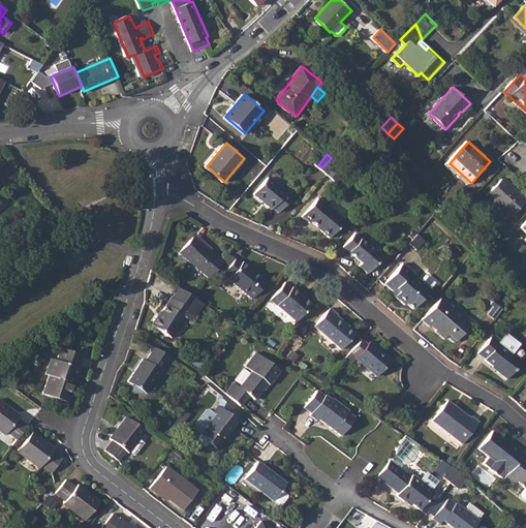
[(331,158),(322,167),(330,174),(338,164),(331,158)]
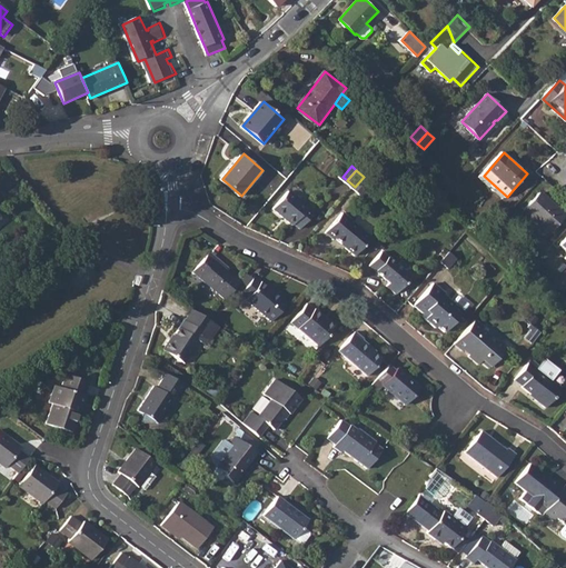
[(364,177),(355,187),(363,195),(371,183),(364,177)]
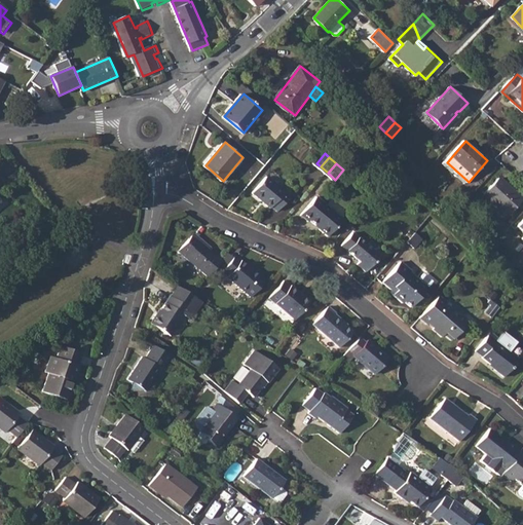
[(343,170),(335,180),(338,183),(347,173),(343,170)]
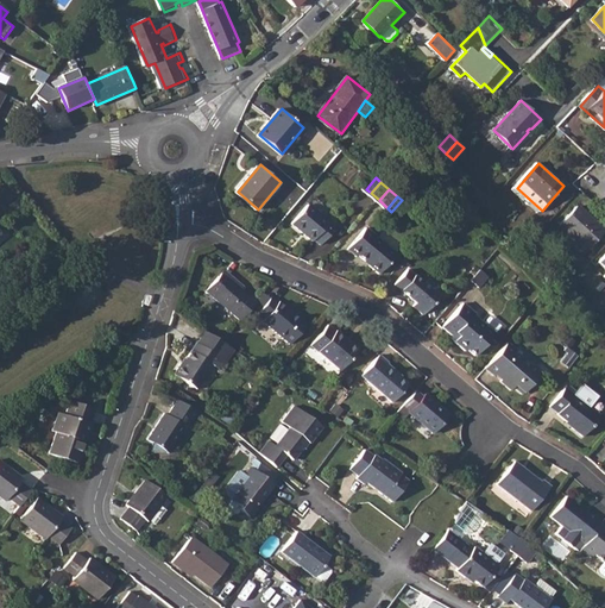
[(310,205),(294,224),(314,240),(316,238),(322,244),(336,226),(310,205)]
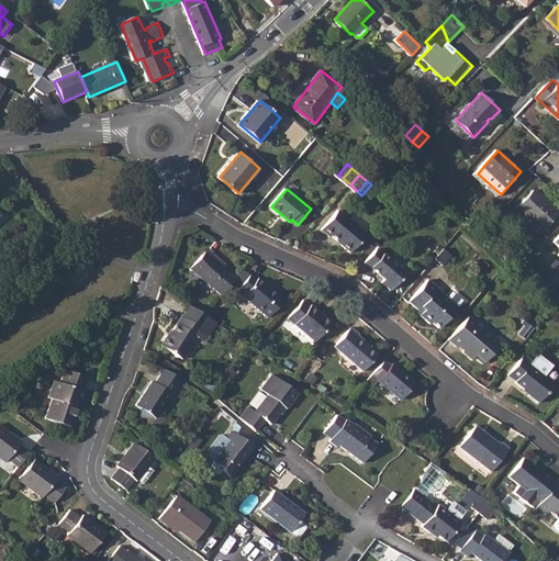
[(535,190),(518,208),(543,229),(558,212),(535,190)]
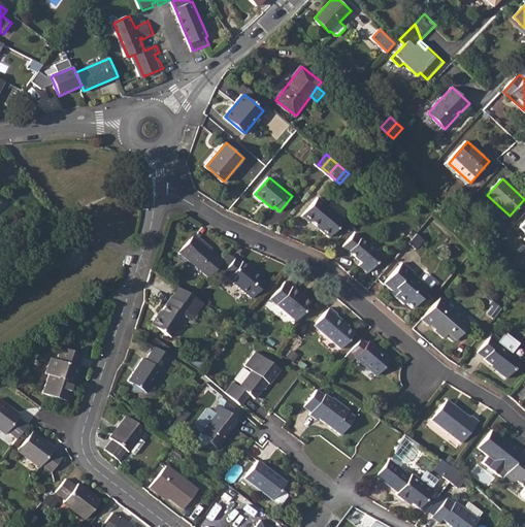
[(320,197),(304,216),(312,222),(314,220),(320,225),(319,227),(331,236),(346,219),(320,197)]
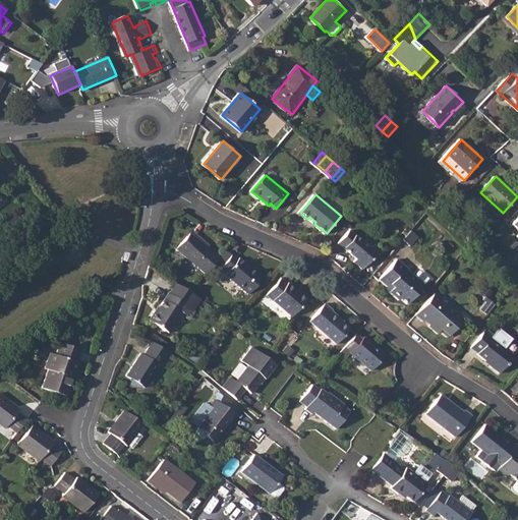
[(351,230),(340,243),(358,258),(355,262),(364,269),(378,253),(351,230)]
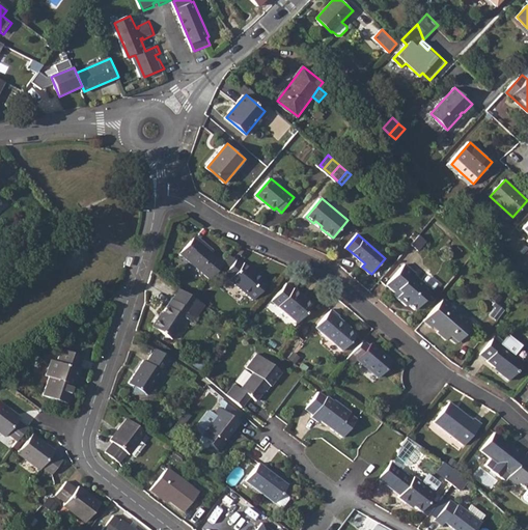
[(212,253),(201,244),(203,242),(197,235),(182,253),(210,279),(224,265),(212,253)]
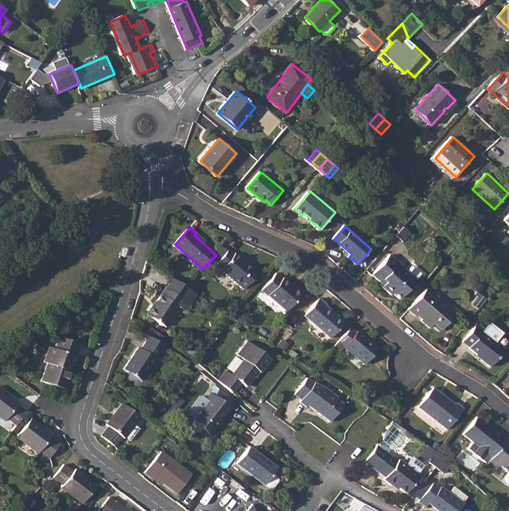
[(405,227),(398,235),(406,241),(413,233),(405,227)]
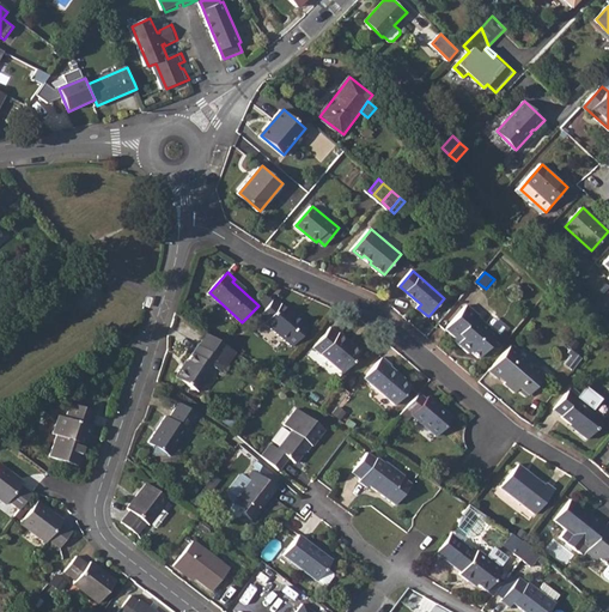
[(256,309),(263,314),(274,301),(267,296),(256,309)]
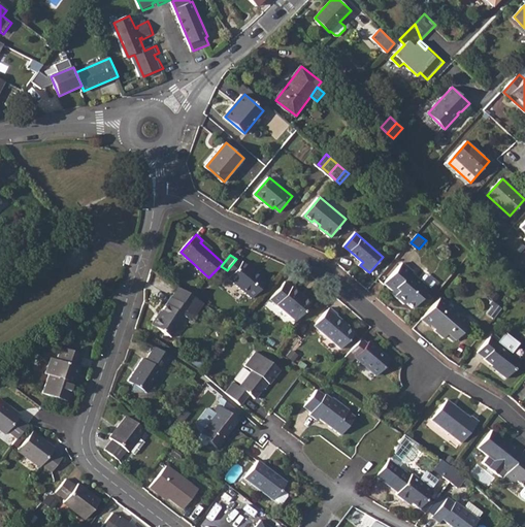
[(236,259),(227,270),(225,272),(231,276),(230,278),(248,293),(262,276),(244,261),(243,262),(238,258),(236,259)]
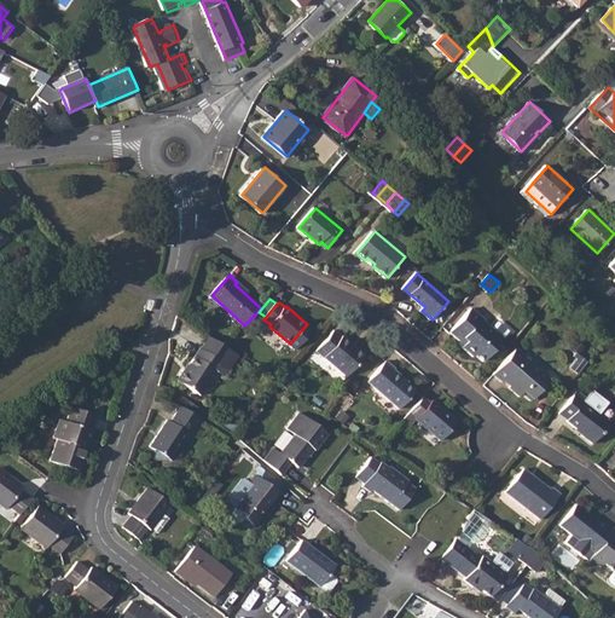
[(452,331),(463,340),(466,344),(464,347),(476,357),(477,354),(485,361),(505,339),(483,321),(485,318),(473,309),(452,331)]
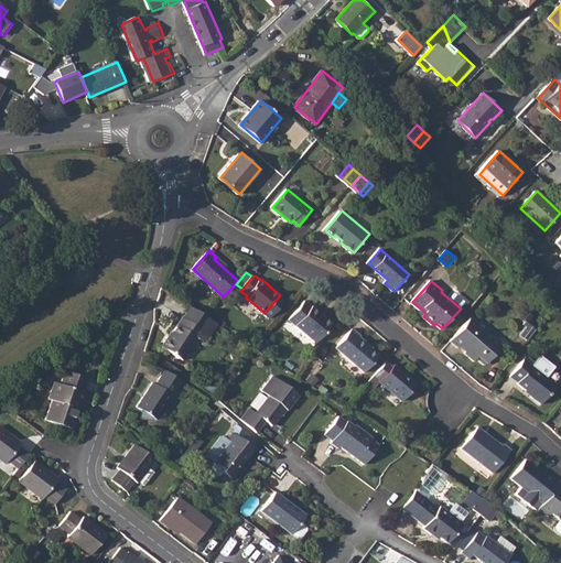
[(306,301),(291,320),(317,343),(335,323),(314,305),(313,306),(306,301)]
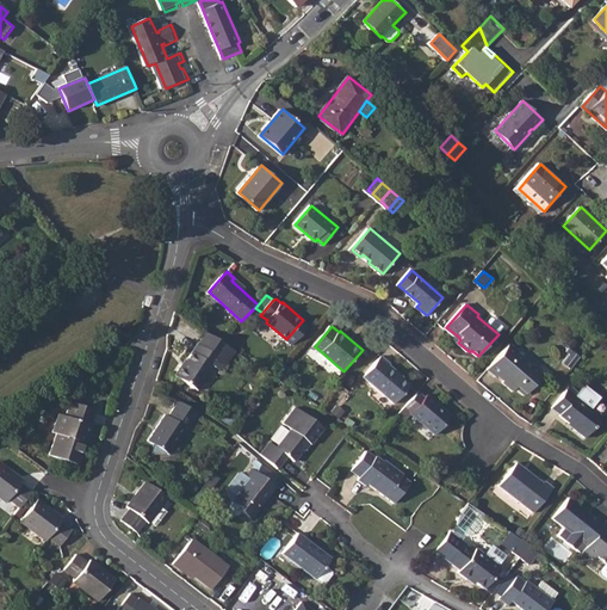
[(224,342),(209,332),(199,346),(198,345),(190,361),(187,359),(178,375),(199,389),(215,367),(216,368),(221,359),(228,364),(237,350),(224,342)]
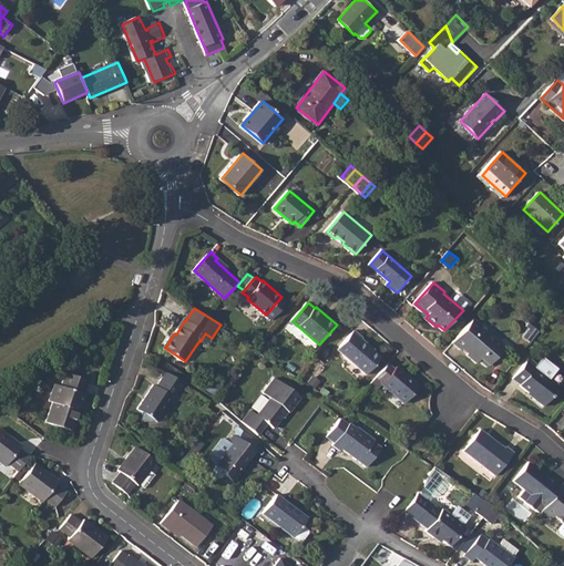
[(475,318),(454,342),(463,349),(465,348),(471,352),(469,354),(479,363),(481,360),(488,367),(506,345),(499,338),(496,340),(481,327),(483,326),(475,318)]
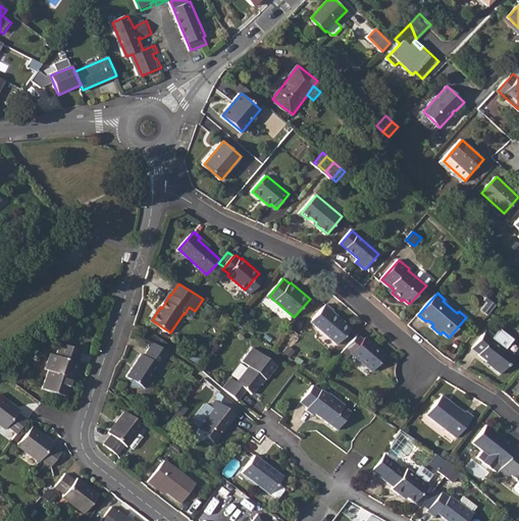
[(488,301),(482,309),(489,314),(497,305),(490,299),(488,301)]
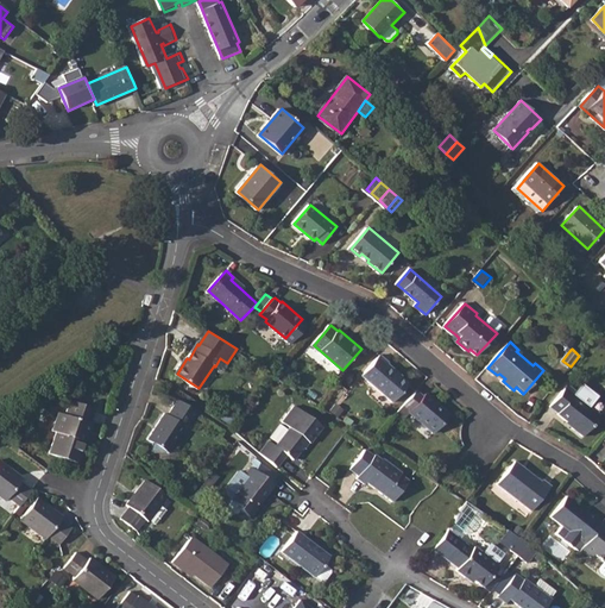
[(382,355),(364,376),(395,402),(410,384),(389,365),(391,363),(382,355)]
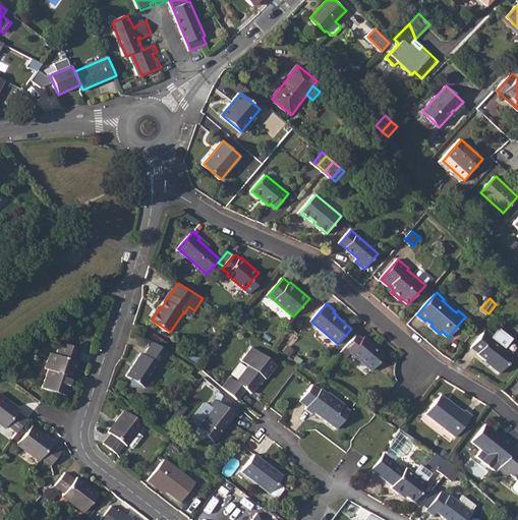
[(479,353),(493,363),(492,365),(502,372),(515,354),(506,348),(509,345),(509,344),(514,338),(501,328),(495,334),(487,328),(473,347),(480,352),(479,353)]
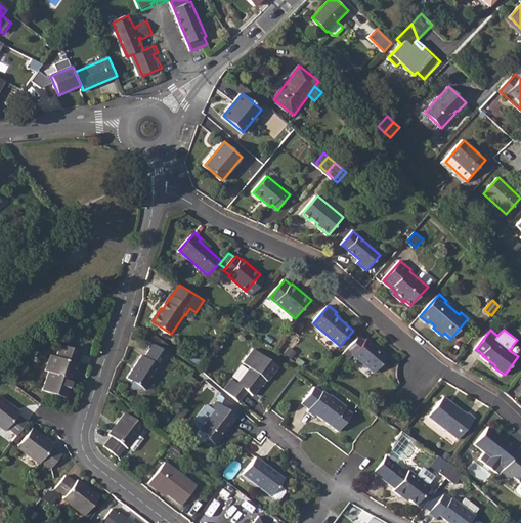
[(359,336),(343,354),(349,360),(354,354),(375,372),(388,357),(367,339),(365,342),(359,336)]
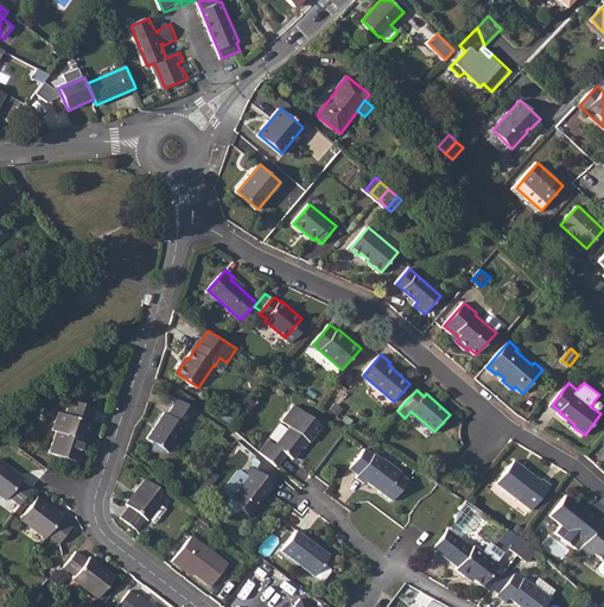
[(58,431),(51,453),(78,461),(86,440),(88,441),(95,423),(91,422),(97,408),(72,399),(68,413),(61,411),(55,429),(58,431)]
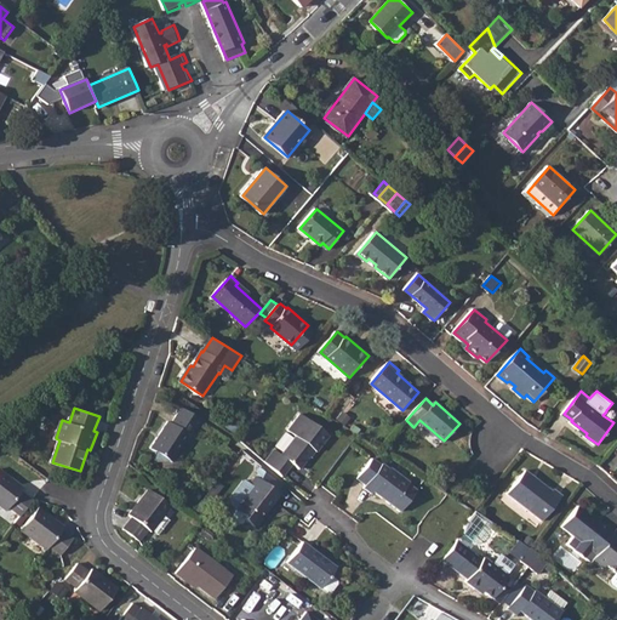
[(278,450),(269,462),(285,476),(295,462),(301,468),(315,449),(318,450),(331,434),(302,414),(290,430),(297,436),(284,455),(278,450)]
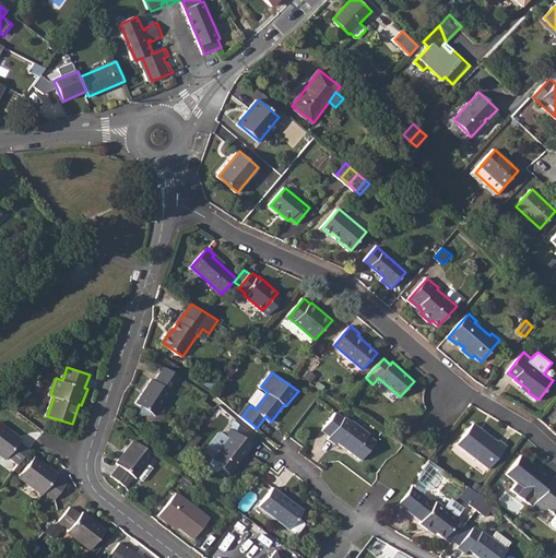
[(153,378),(138,403),(156,415),(172,391),(174,392),(178,386),(161,374),(156,380),(153,378)]
